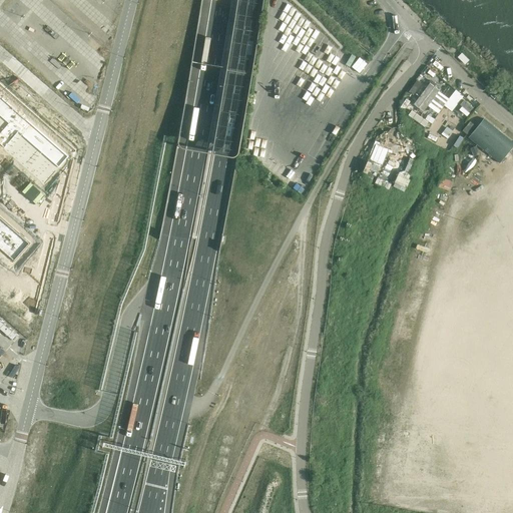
[(360,57),(353,66),(361,72),(368,63),(360,57)]
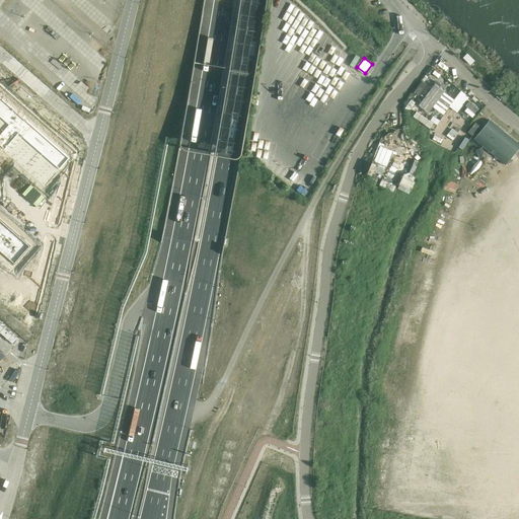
[(413,99),(404,108),(432,130),(440,119),(434,115),(432,117),(429,115),(435,107),(444,115),(450,105),(458,112),(470,96),(461,90),(454,98),(447,93),(454,84),(442,75),(420,104),(413,99)]
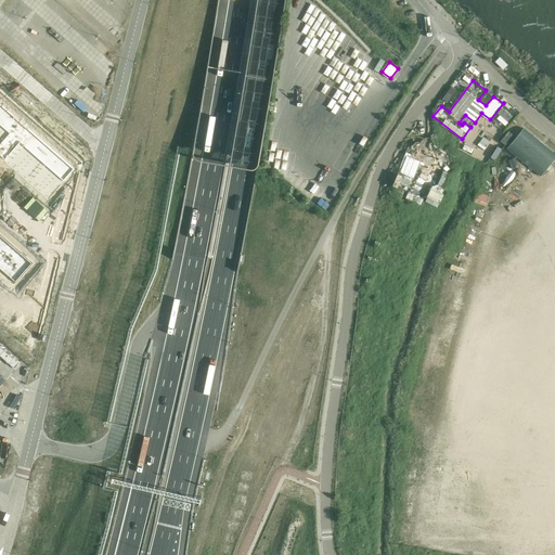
[(495,117),(506,125),(513,115),(503,107),(495,117)]
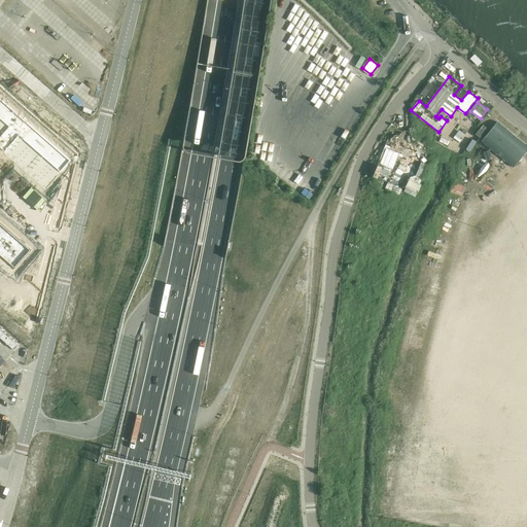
[(482,142),(496,153),(514,168),(523,156),(526,151),(526,146),(497,123),(482,142)]
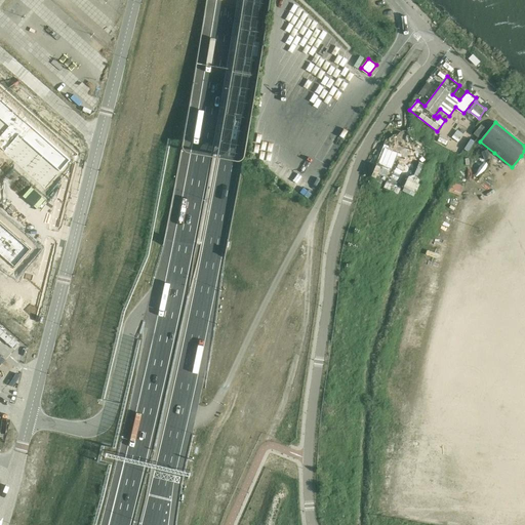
[(481,138),(488,129),(481,124),(475,133),(481,138)]
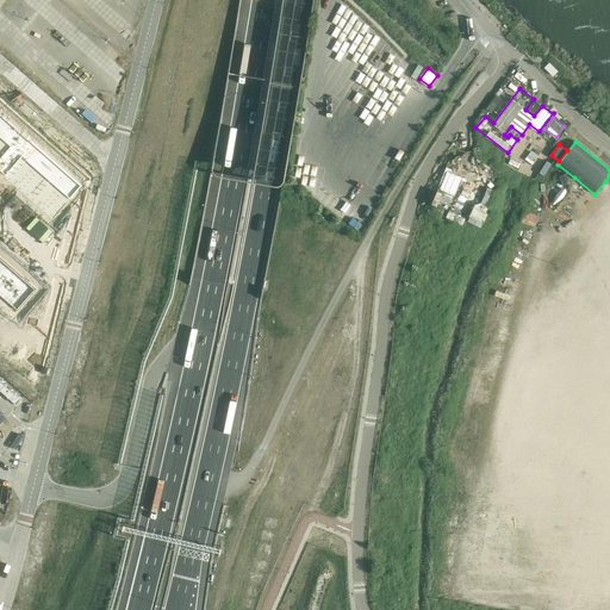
[(444,169),(433,207),(446,212),(449,198),(464,203),(466,193),(458,191),(462,175),(444,169)]
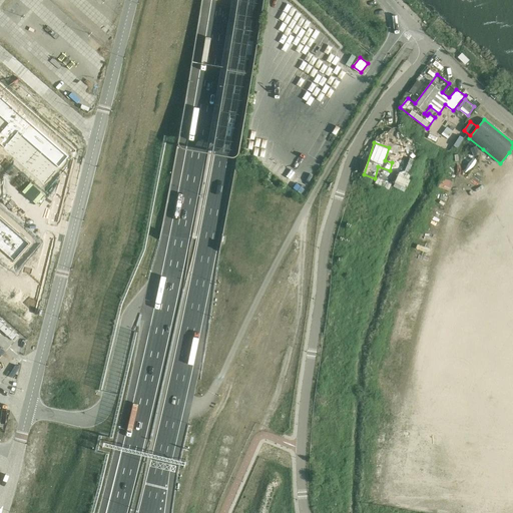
[(399,186),(396,193),(402,195),(417,160),(411,157),(405,171),(401,170),(395,184),(399,186)]
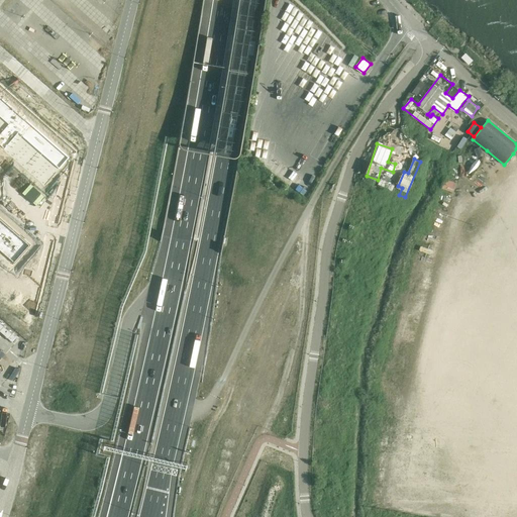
[(15,337),(1,324),(0,325),(0,331),(12,342),(15,337)]
